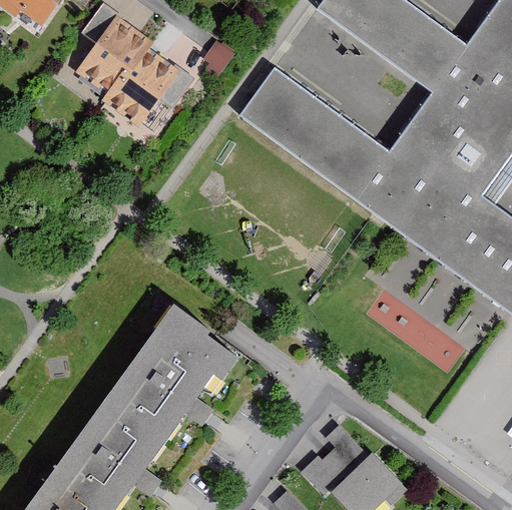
[(1,0),(16,11),(20,6),(38,20),(53,0),(1,0)]
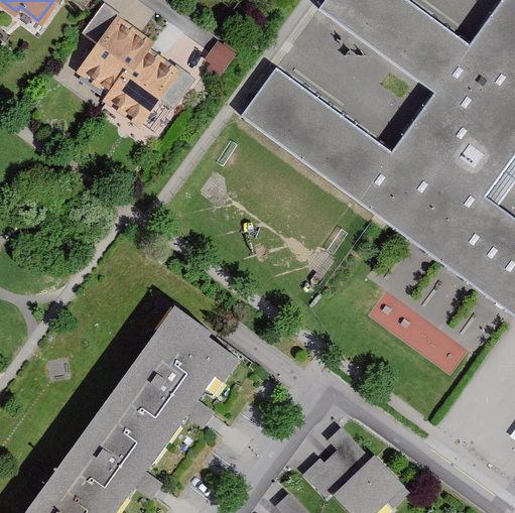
[(276,67),(239,116),(513,316),(514,314),(514,213),(491,196),(514,161),(514,0),(502,0),(469,47),(403,0),(326,0),(319,10),(434,94),(392,151),(276,67)]
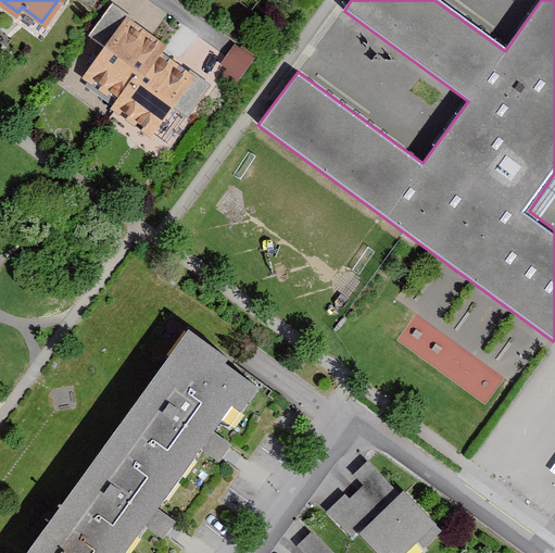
[(123,98),(117,107),(153,133),(173,104),(188,114),(209,86),(191,73),(188,77),(155,53),(161,47),(125,22),(129,16),(112,3),(93,30),(108,40),(85,72),(123,98)]
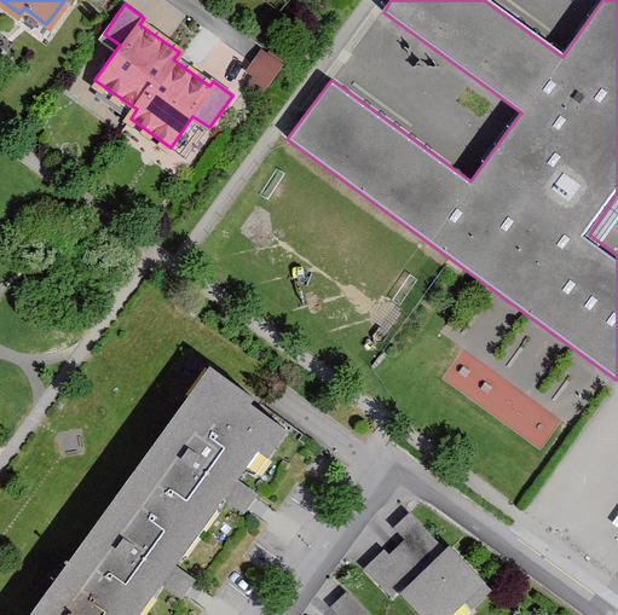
[(281,64),(258,50),(244,70),(254,76),(250,81),(264,90),(281,64)]
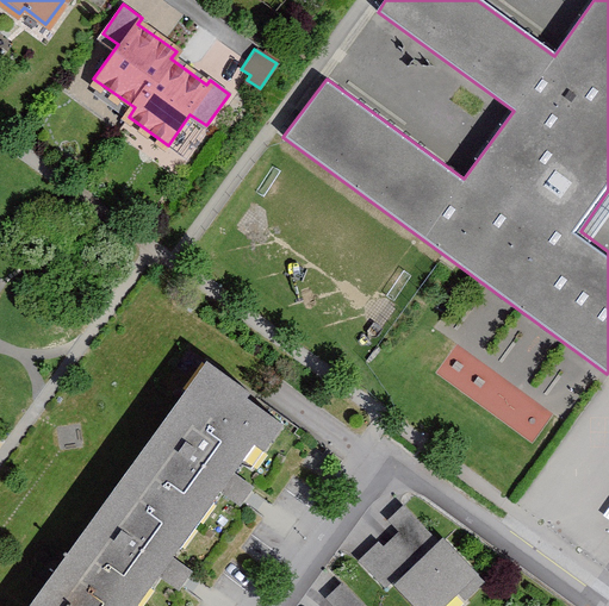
[(191,524),(230,470),(253,438),(263,447),(284,418),(205,360),(28,605),(131,605),(167,558),(191,524)]
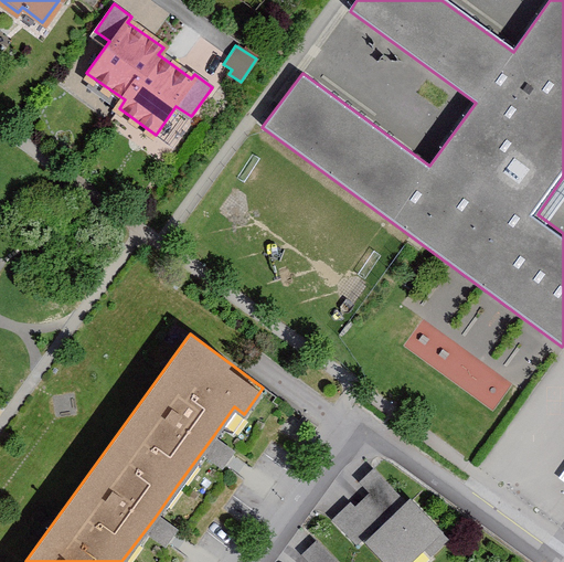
[(431,555),(446,540),(408,500),(364,542),(382,561),(411,561),(424,550),(431,555)]
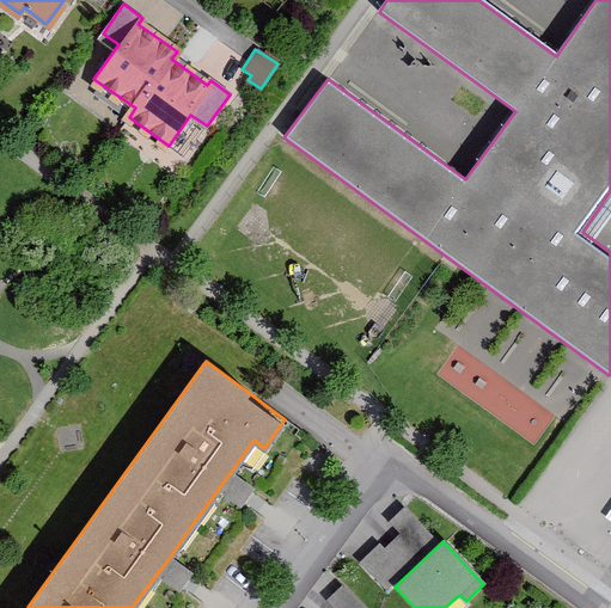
[(344,575),(327,590),(342,607),(368,607),(372,606),(344,575)]
